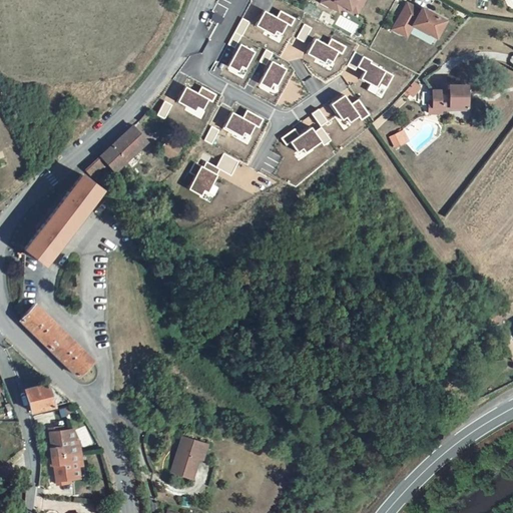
[(364,0),(322,0),(322,1),(331,6),(334,0),(342,4),(357,13),(364,0)]
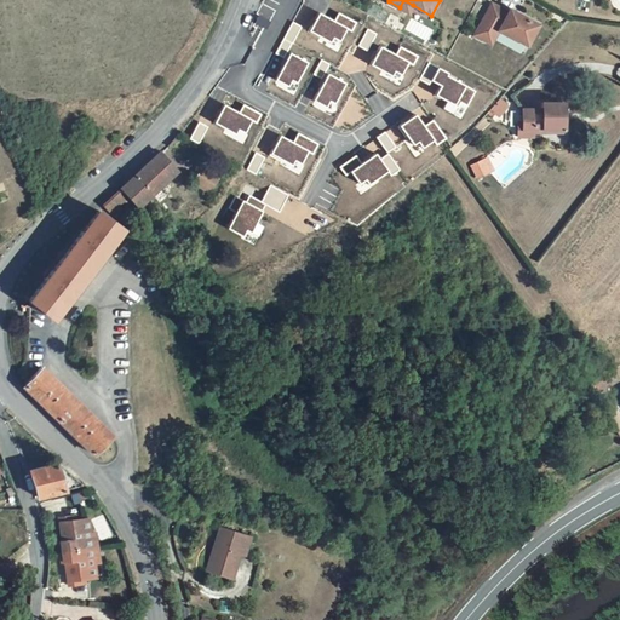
[(413,5),(403,0),(400,7),(408,12),(413,5)]
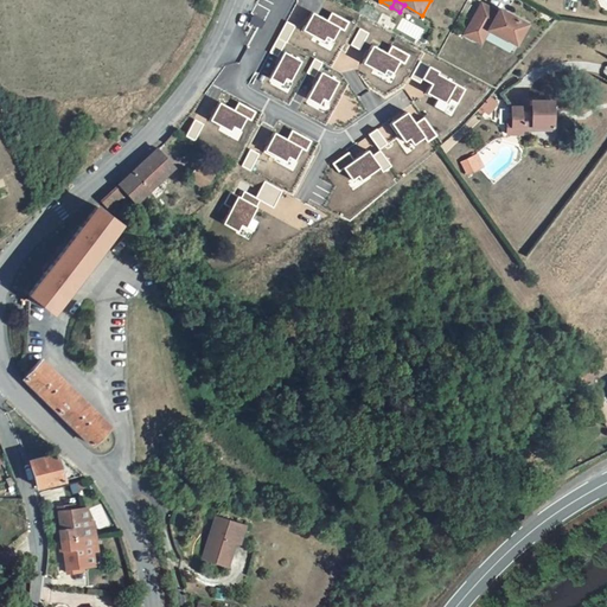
[(526,24),(505,13),(504,16),(497,12),(481,4),(465,33),(473,38),(477,31),(485,34),(489,29),(515,44),(526,24)]
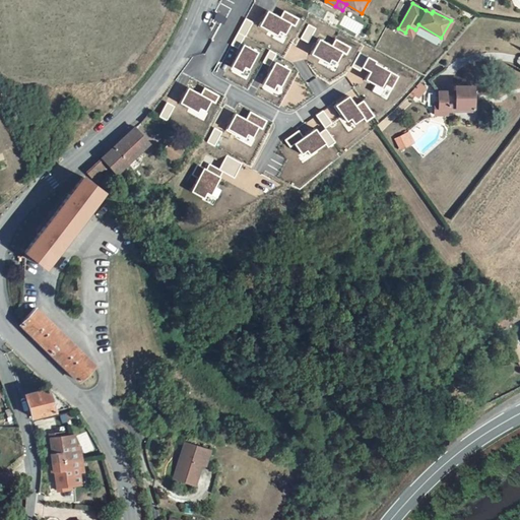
[(267,10),(259,25),(276,35),(278,30),(283,34),(288,23),(293,25),(297,18),(284,10),(281,14),(278,16),(267,10)]
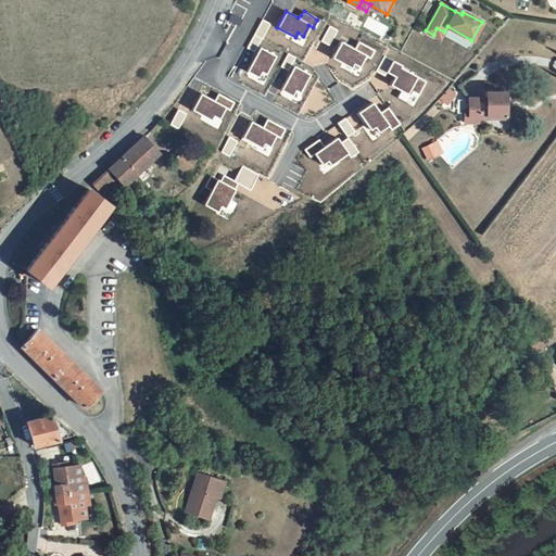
[(262,20),(254,34),(262,38),(270,24),(262,20)]
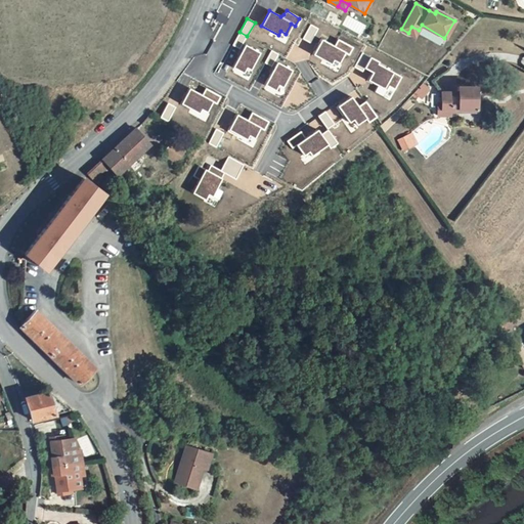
[(310,25),(303,38),(310,42),(318,29),(310,25)]
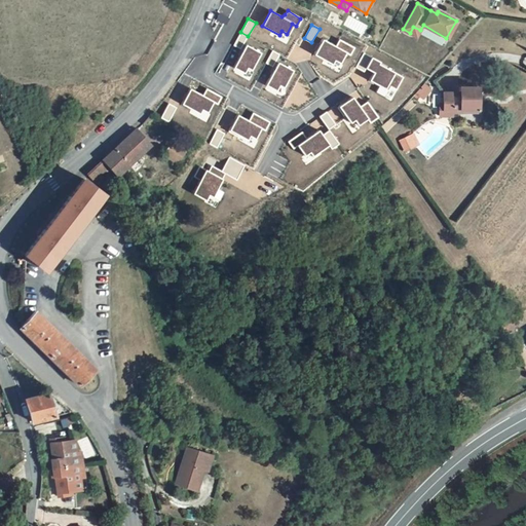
[(420,30),(413,27),(410,33),(416,37),(420,30)]
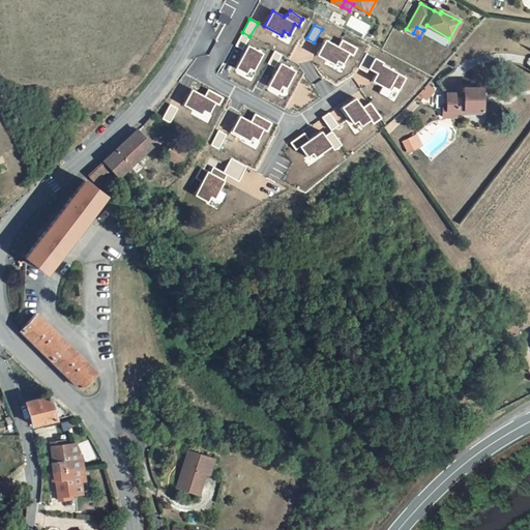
[(242,50),(249,36),(242,32),(235,46),(242,50)]
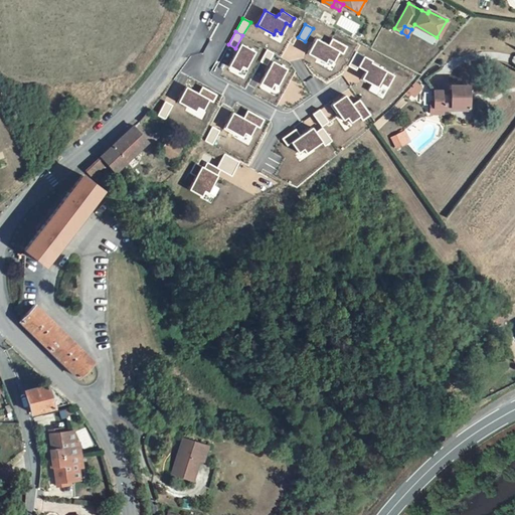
[(316,38),(308,53),(324,62),(326,58),(331,61),(337,50),(342,53),(346,46),(332,39),(330,42),(327,45),(316,38)]
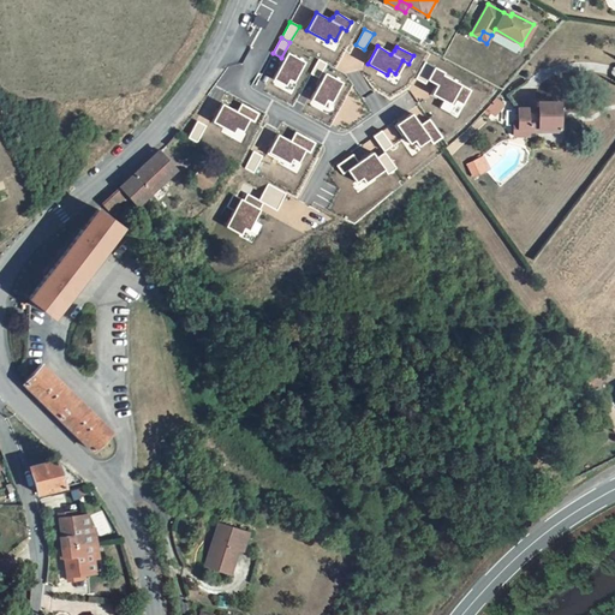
[(287,53),(273,78),(284,84),(287,78),(293,82),(304,63),(287,53)]
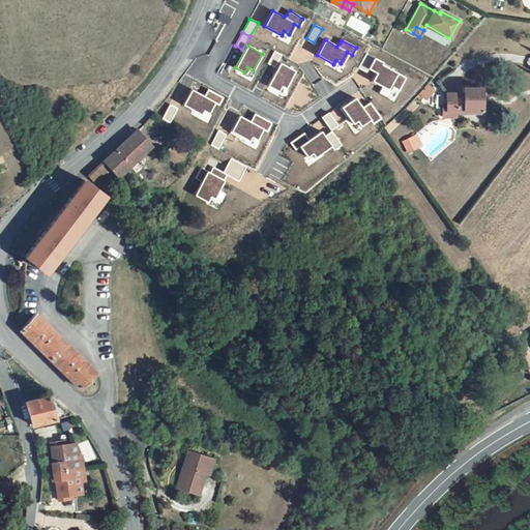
[(366,54),(358,68),(365,72),(367,68),(374,58),(366,54)]
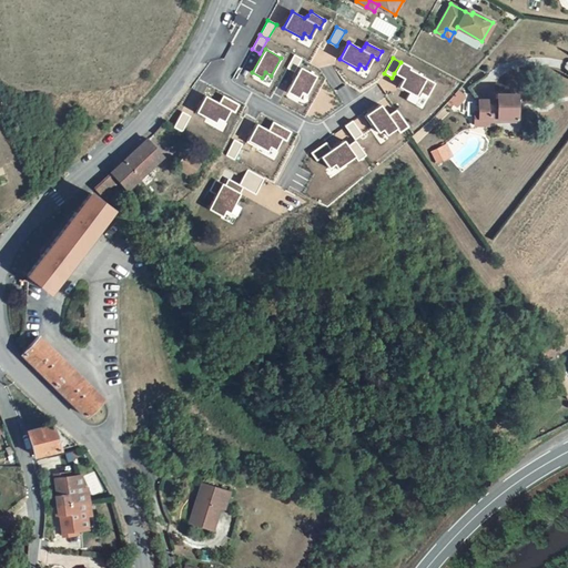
[(401,62),(394,73),(404,78),(398,87),(418,97),(421,92),(427,95),(434,82),(408,69),(409,67),(401,62)]
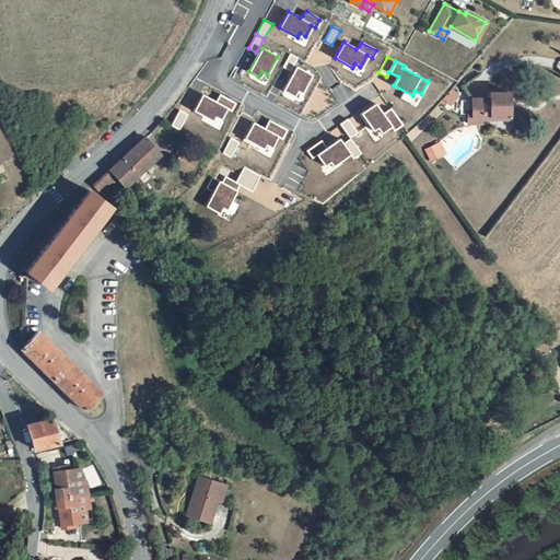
[(296,67),(283,90),(293,95),(296,90),(301,92),(311,74),(296,67)]
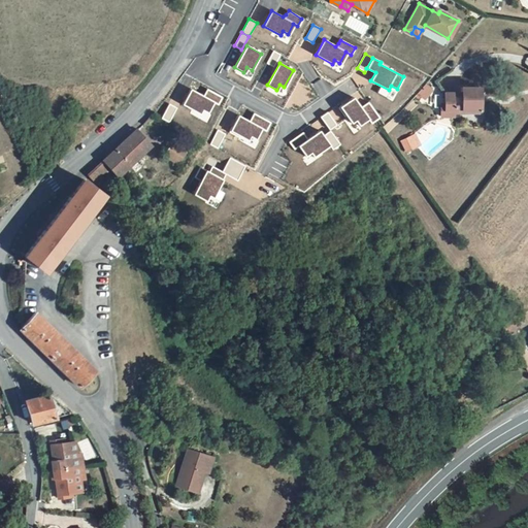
[(425,100),(433,91),(426,85),(418,94),(425,100)]
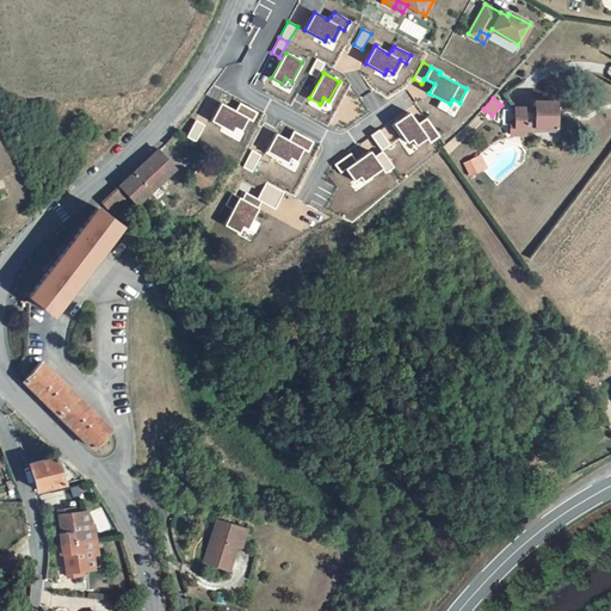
[(535,107),(514,107),(516,119),(511,119),(511,136),(526,136),(526,131),(556,130),(556,102),(535,102),(535,107)]
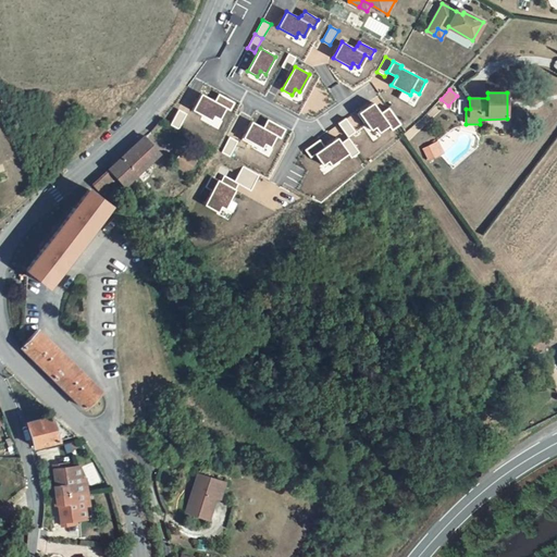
[(201,94),(193,110),(210,120),(213,115),(219,119),(224,108),(230,110),(234,102),(219,94),(215,99),(212,100),(201,94)]
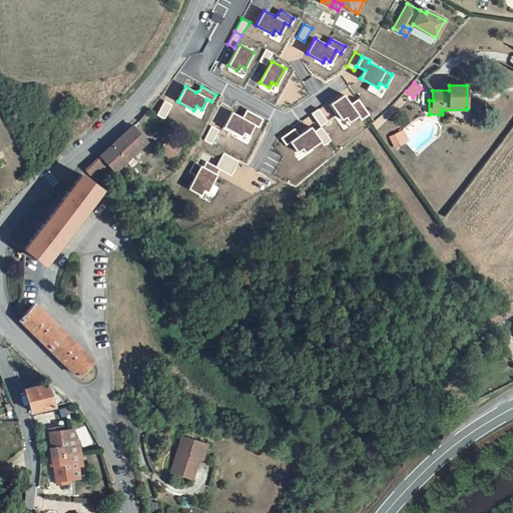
[(343,95),(331,103),(342,119),(345,116),(349,122),(358,115),(361,119),(368,113),(358,99),(350,104),(343,95)]
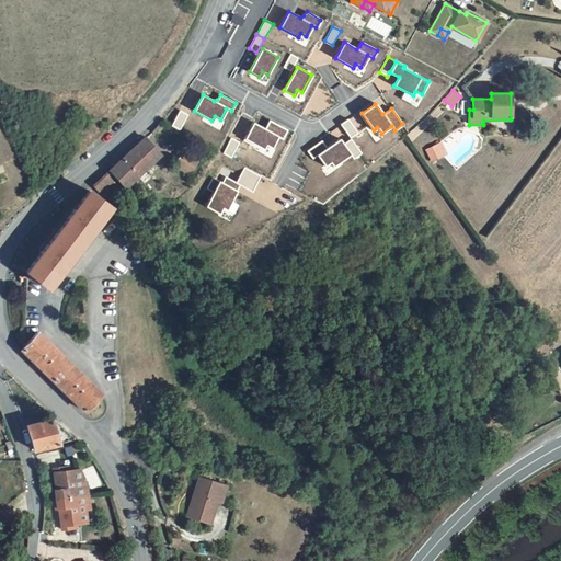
[(180,110),(171,125),(180,129),(187,115),(180,110)]
